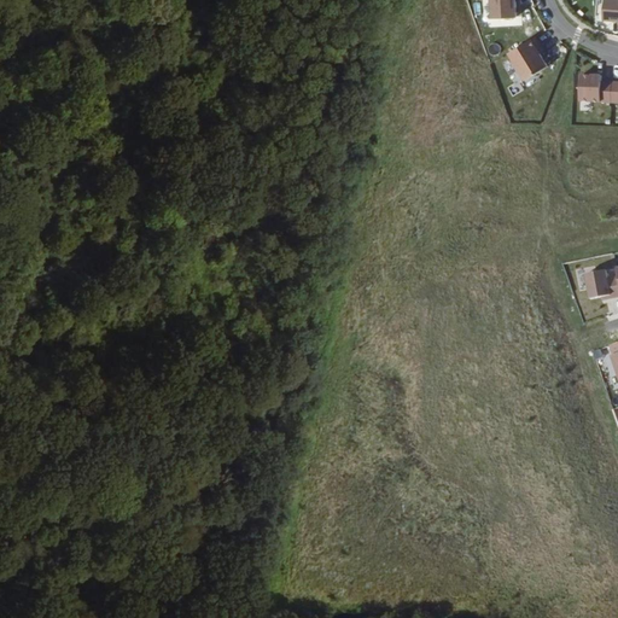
[(487,0),(487,17),(516,17),(516,0),(487,0)]
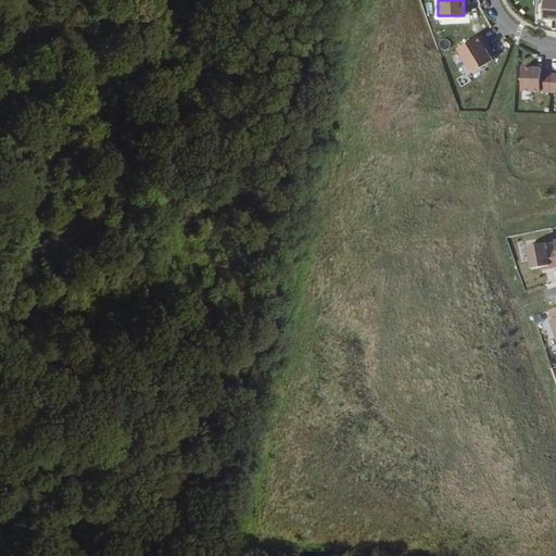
[(555,0),(540,0),(540,17),(555,17),(555,0)]
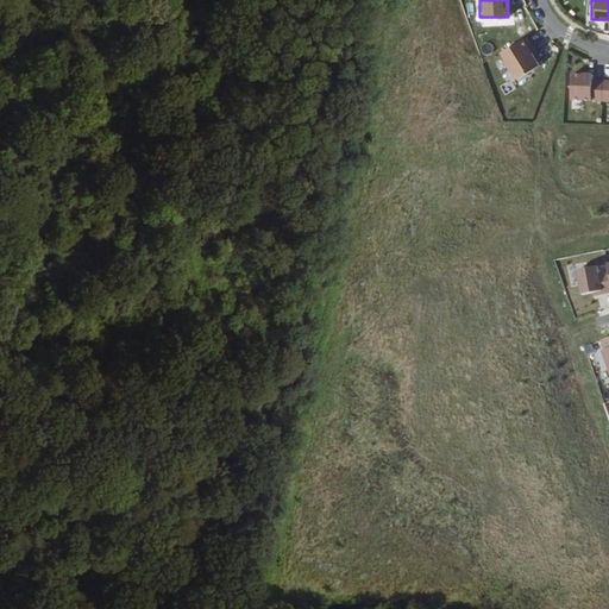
[(512,79),(538,67),(523,36),(497,48),(512,79)]
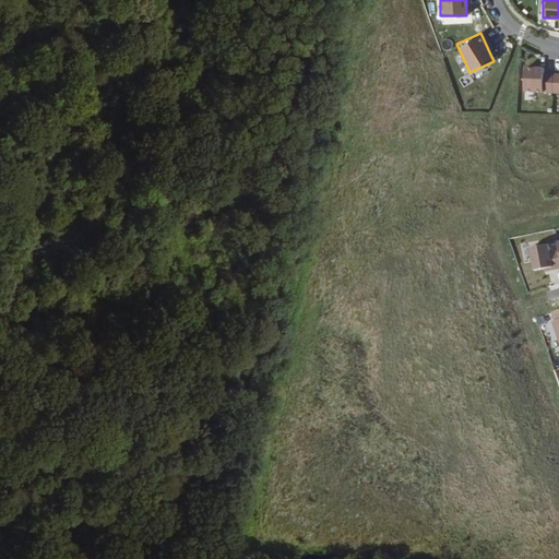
[(520,93),(556,93),(556,100),(558,100),(558,74),(543,74),(543,67),(521,67),(520,93)]
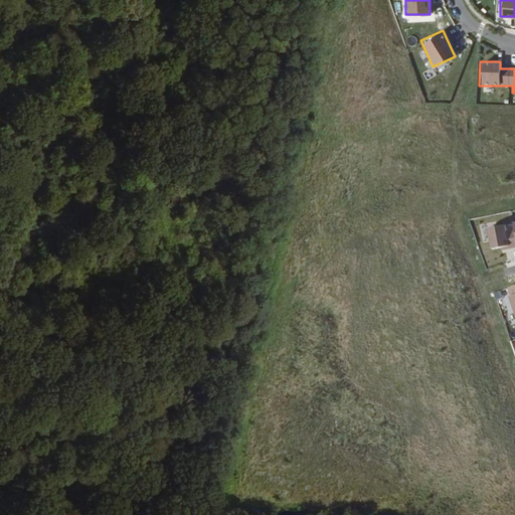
[(489,251),(514,245),(514,221),(507,223),(484,227),(489,251)]
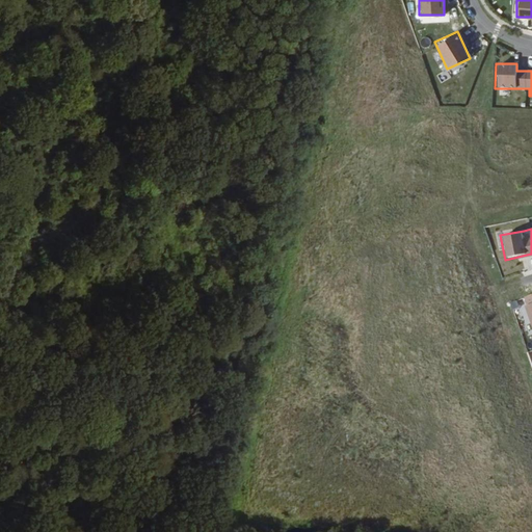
[(531,292),(522,296),(525,304),(524,306),(531,327),(531,292)]
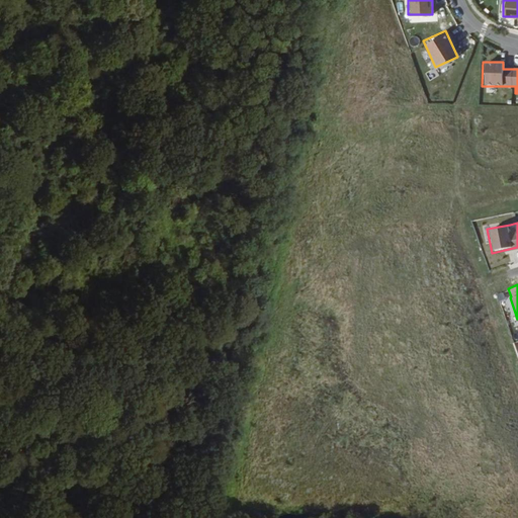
All buildings are outlined.
